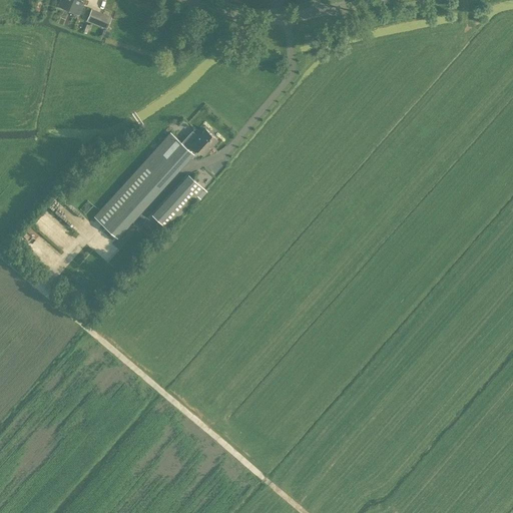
[(62,0),(60,5),(77,12),(82,0),(62,0)]
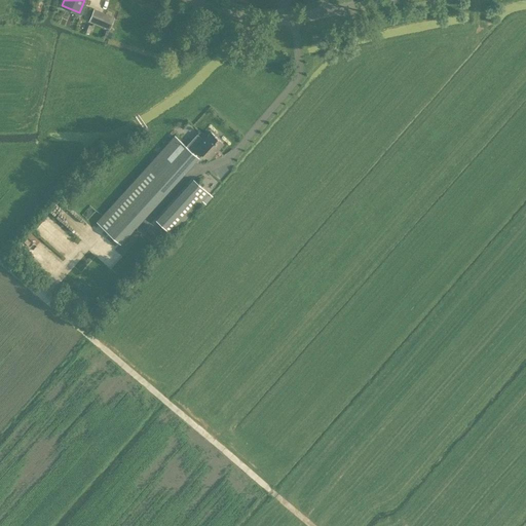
[(109,28),(113,17),(94,10),(89,20),(109,28)]
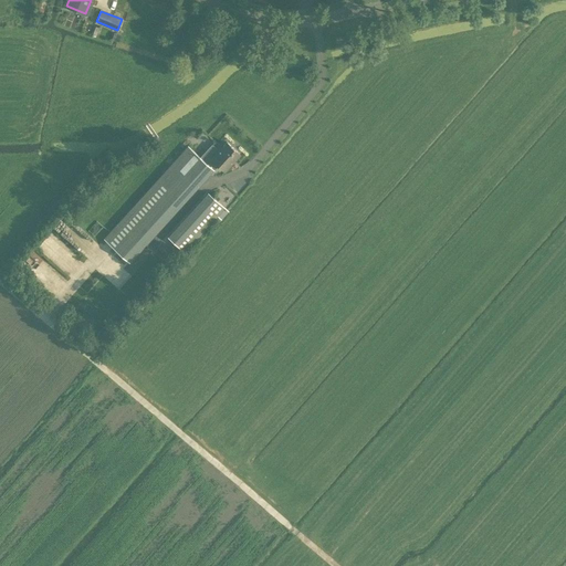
[(114,32),(112,40),(118,42),(121,35),(114,32)]
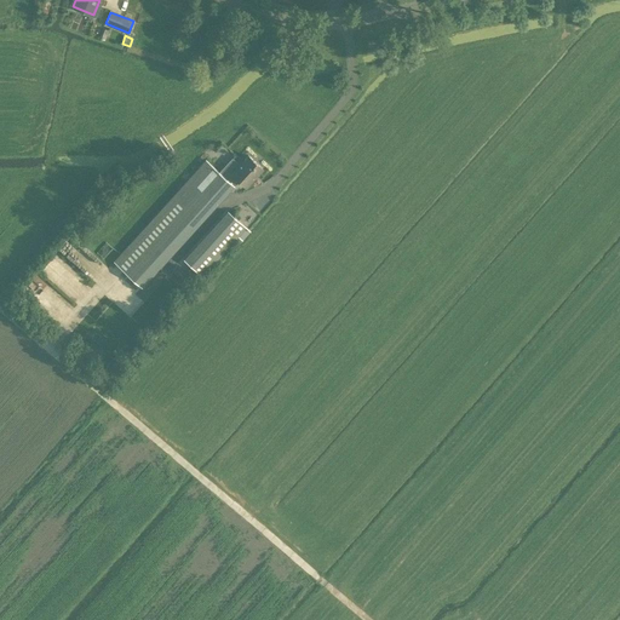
[(206,160),(114,262),(142,287),(239,181),(246,187),(263,168),(248,155),(231,173),(234,176),(229,182),(206,160)]
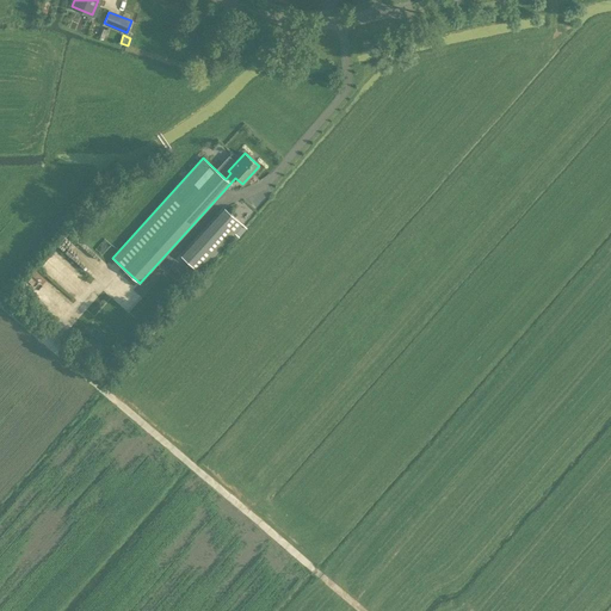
[(224,208),(180,255),(199,271),(235,232),(236,234),(238,235),(246,227),(244,226),(242,224),(224,208)]
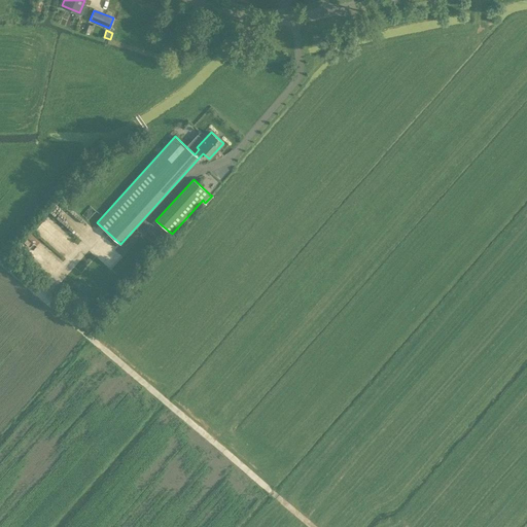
[(151,226),(147,231),(153,237),(157,232),(151,226)]
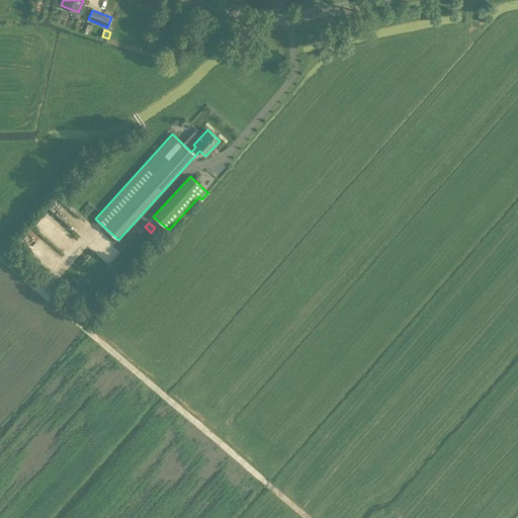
[(146,231),(143,234),(148,239),(151,236),(146,231)]
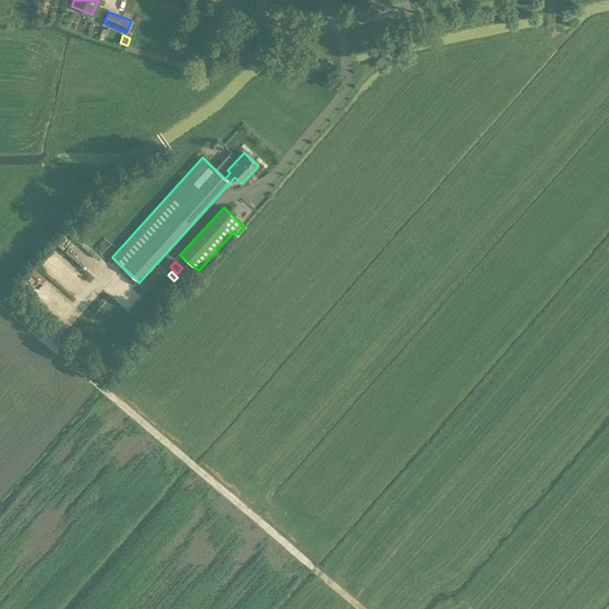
[(32,295),(62,315),(71,302),(42,282),(32,295)]
